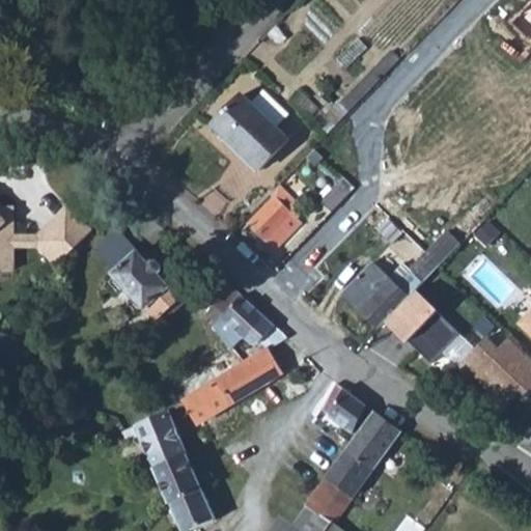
[(359,38),(338,58),(347,68),(368,48),(359,38)]
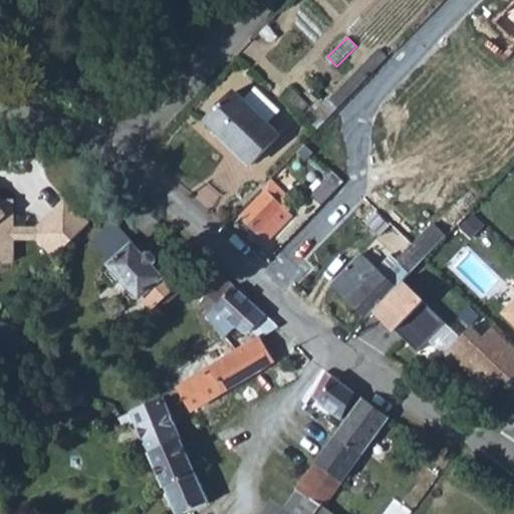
[(371,59),(331,100),(338,108),(378,66),(371,59)]
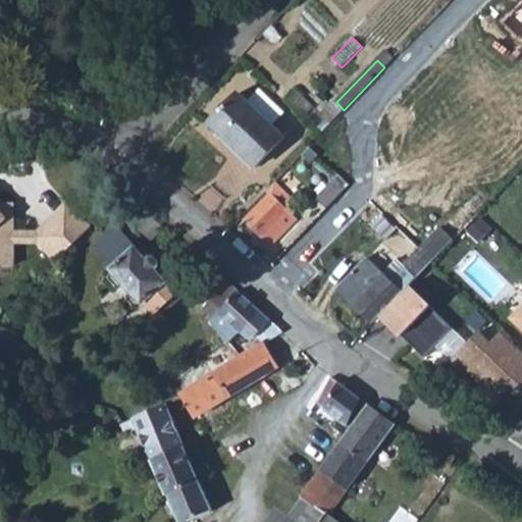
[(239,93),(209,123),(255,168),(284,138),(239,93)]
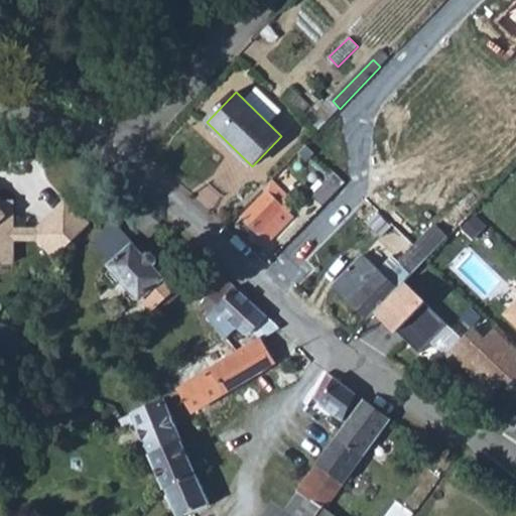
[(314,125),(319,130),(327,122),(321,118),(314,125)]
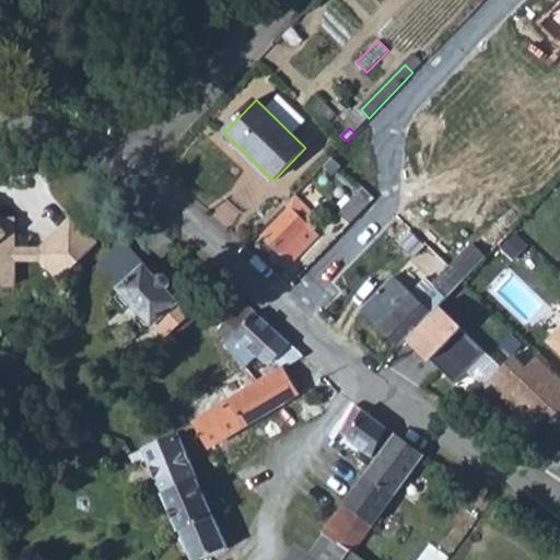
[(360,193),(340,213),(351,224),(372,203),(360,193)]
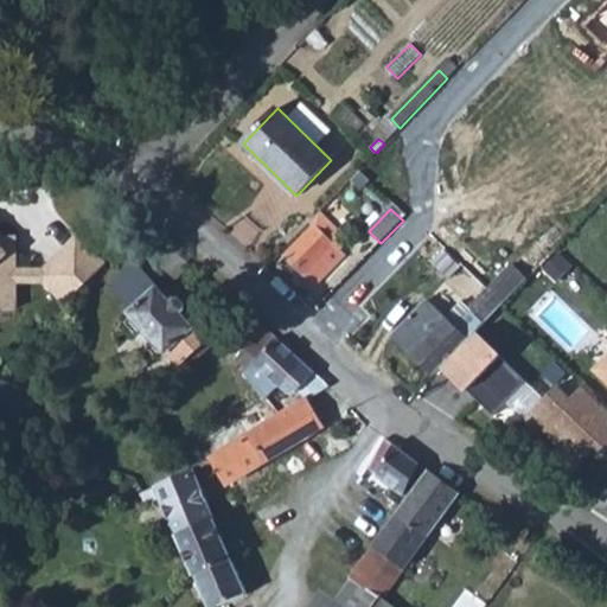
[(306,275),(315,285),(345,256),(339,251),(346,243),(339,236),(342,234),(320,211),(310,223),(312,225),(285,256),(306,276),(306,275)]
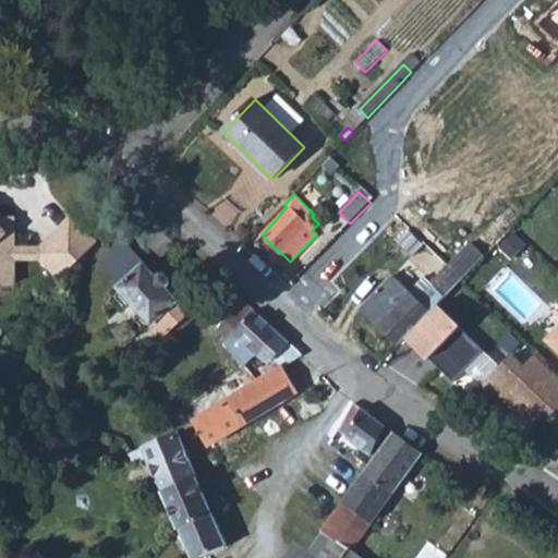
[(509,206),(450,267),(462,280),(520,217),(509,206)]
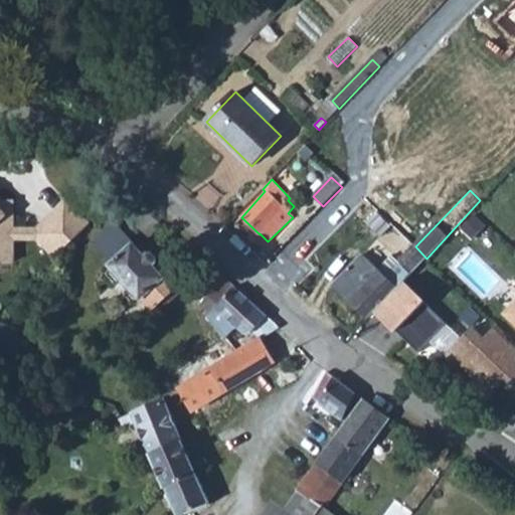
[(0,265),(13,265),(13,242),(13,235),(12,202),(0,202),(0,265)]
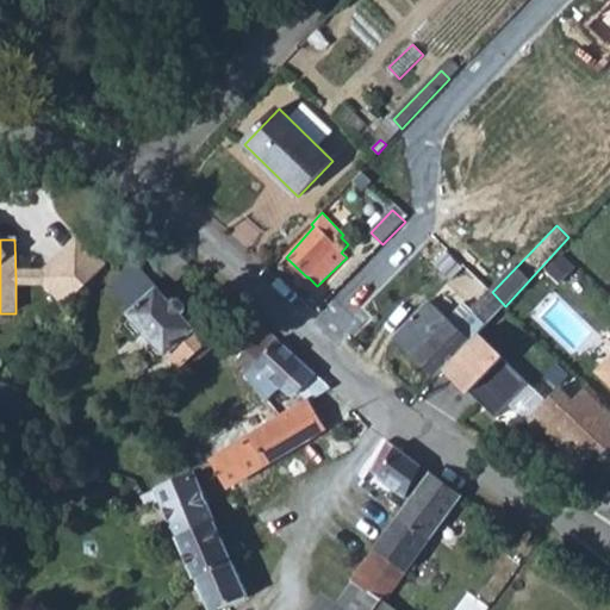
[(91,288),(107,269),(79,243),(48,278),(48,287),(69,307),(91,288)]
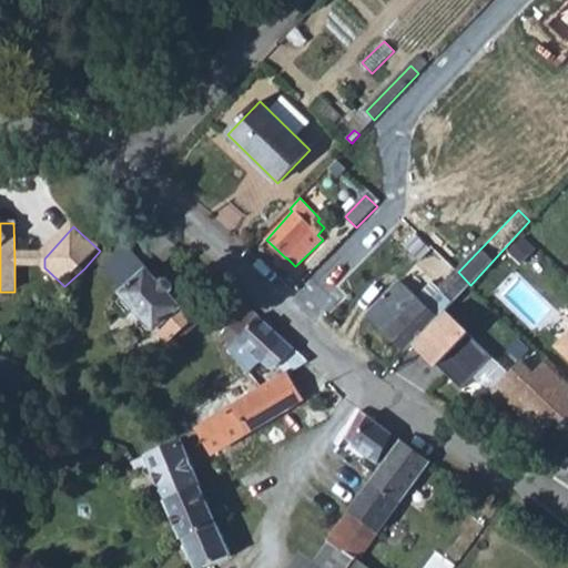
[(148,271),(123,293),(156,331),(159,330),(170,343),(199,317),(186,302),(184,304),(172,291),(172,286),(169,282),(165,282),(161,285),(148,271)]
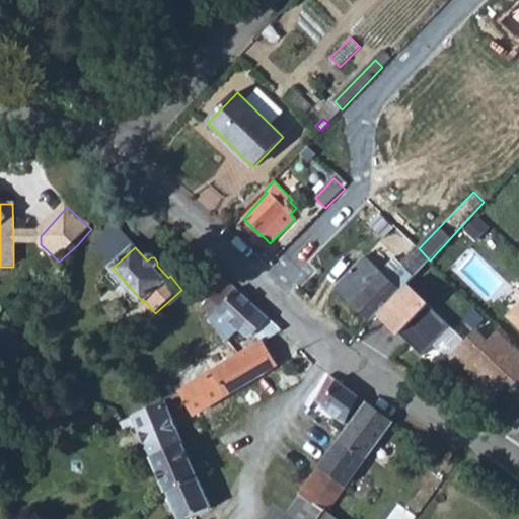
[(366,256),(337,287),(371,320),(373,315),(406,283),(430,261),(419,248),(401,266),(404,267),(391,281),(381,271),(366,256)]
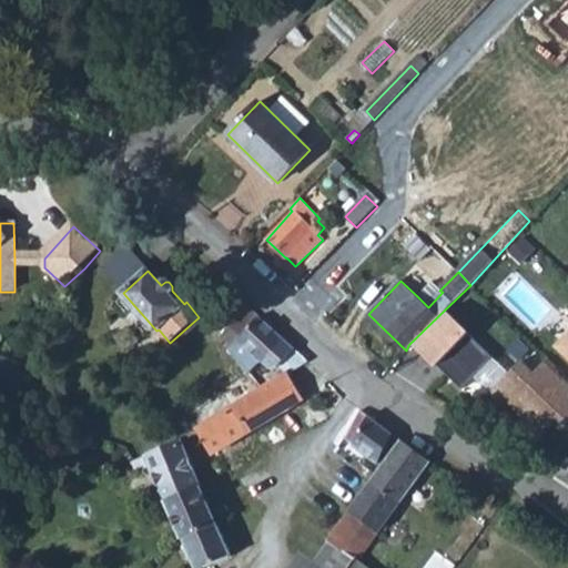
[(433,283),(417,296),(428,307),(443,292),(439,291),(433,283)]
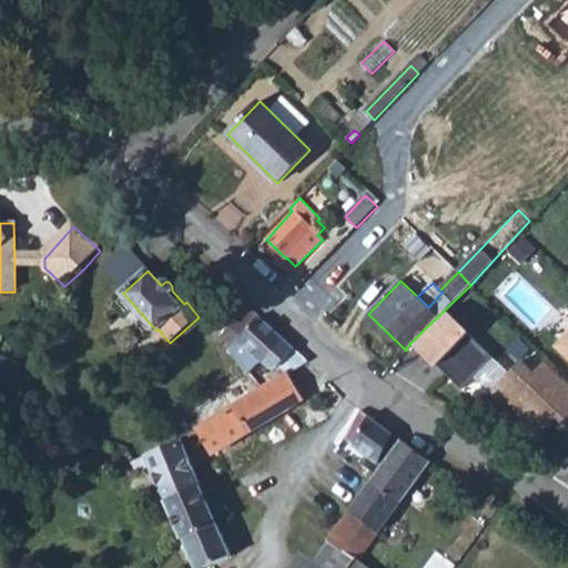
[(233,347),(260,316),(249,307),(222,337),(233,347)]
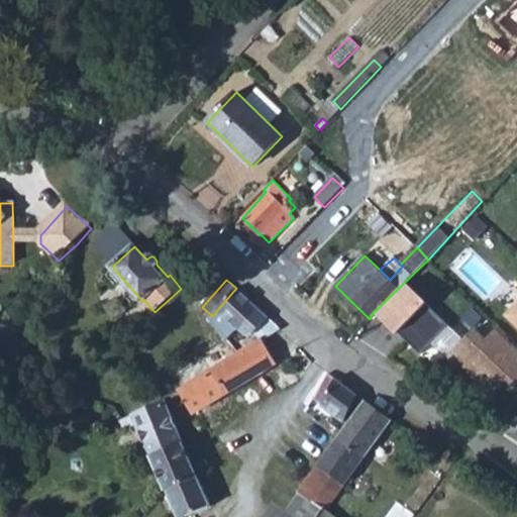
[(446,324),(405,282),(372,314),(392,335),(396,331),(417,353),(446,324)]
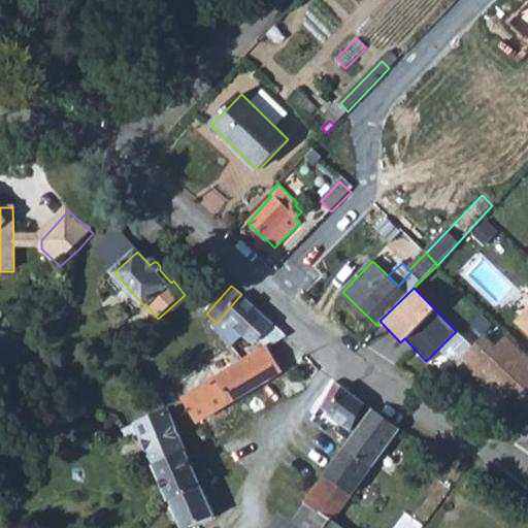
[(259,341),(274,324),(241,294),(217,323),(215,325),(232,348),(245,333),(253,342),(259,341)]
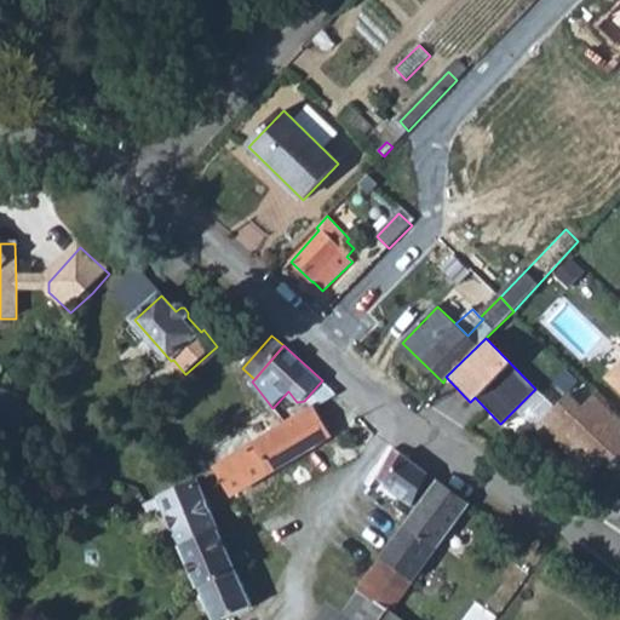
[(619,360),(603,377),(619,394),(619,360)]
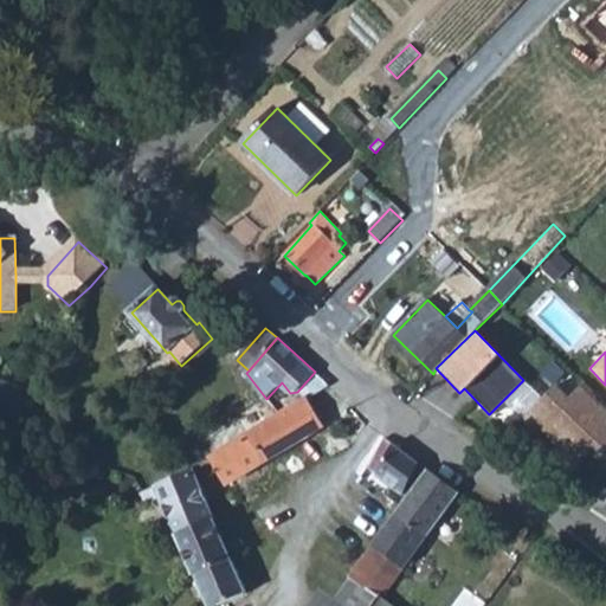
[(605,406),(580,385),(568,399),(552,385),(526,417),(587,466),(603,446),(605,449),(605,406)]
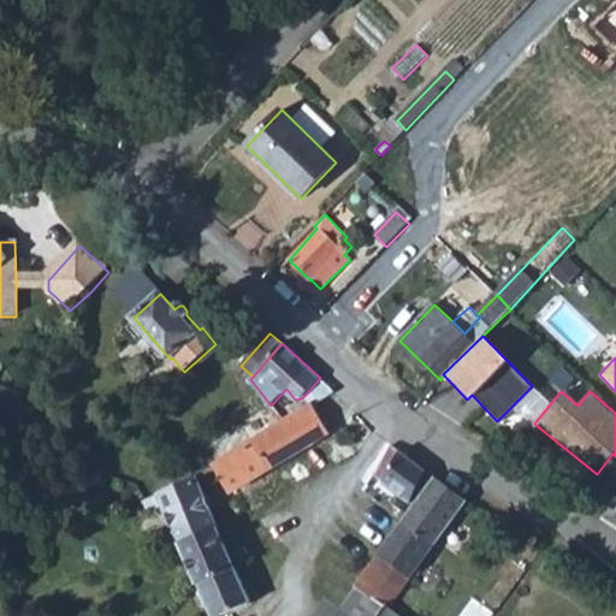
[(267,472),(330,433),(313,404),(285,422),(249,444),(267,472)]
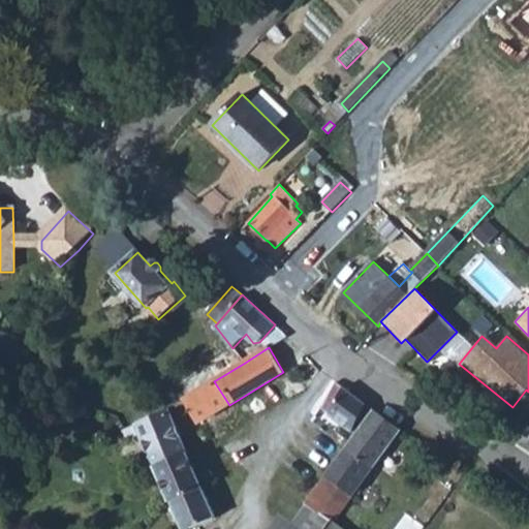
[(197,424),(229,405),(214,381),(184,400),(197,424)]
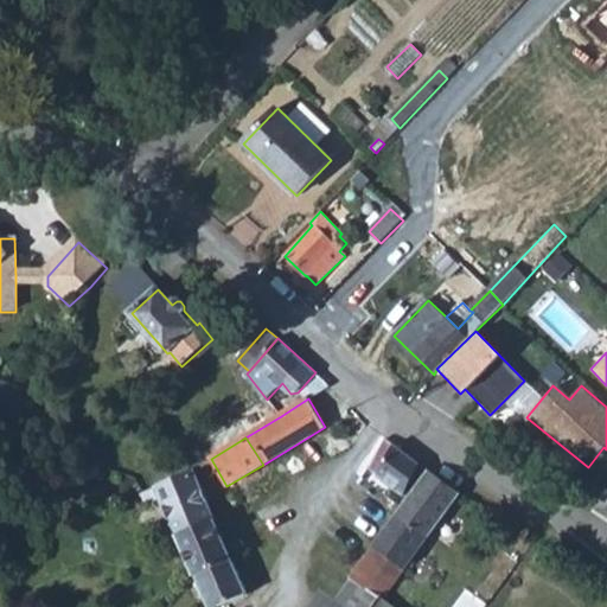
[(378,455),(370,468),(378,475),(410,499),(430,471),(421,465),(395,445),(387,439),(377,455),(378,455)]
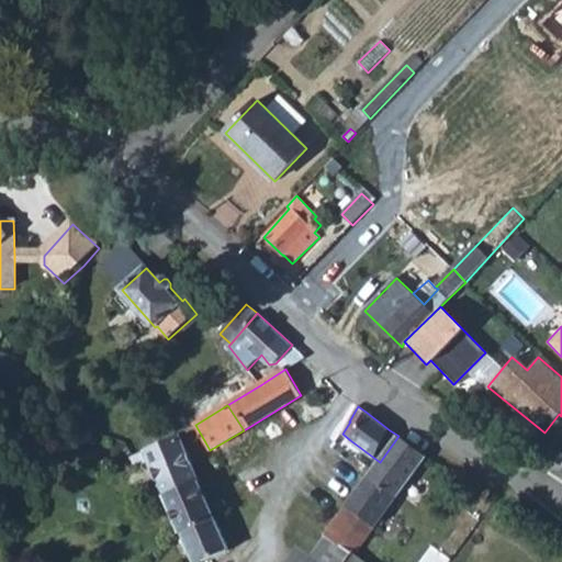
[(199,481),(179,435),(145,449),(145,451),(132,458),(136,468),(148,461),(164,495),(165,495),(181,534),(182,534),(216,519),(199,481)]
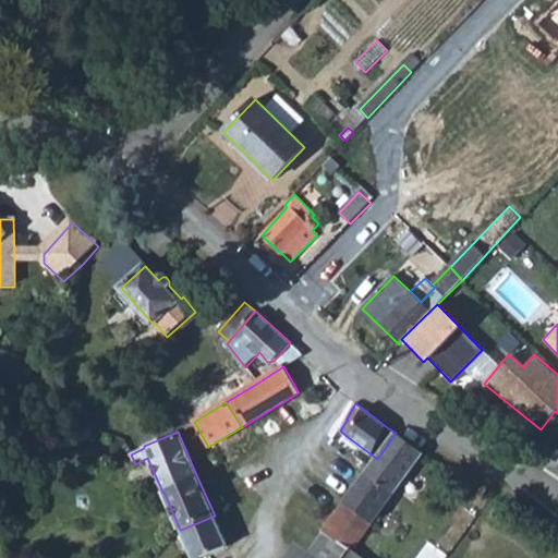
[(370,468),(343,504),(372,524),(423,453),(396,433),(377,459),(370,468)]
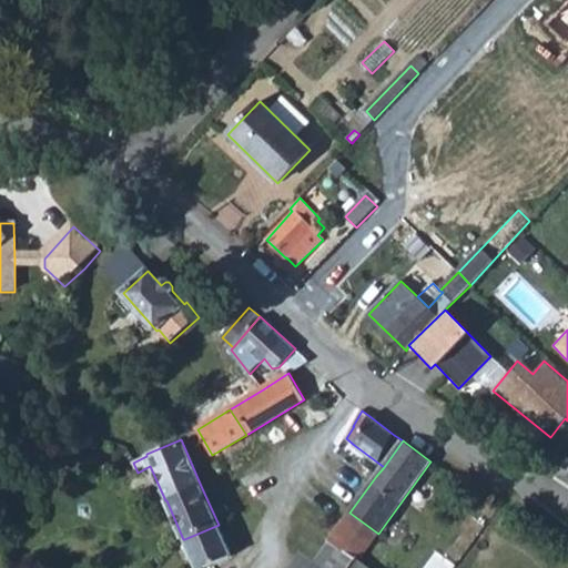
[(350,513),(330,541),(357,563),(378,534),(350,513)]
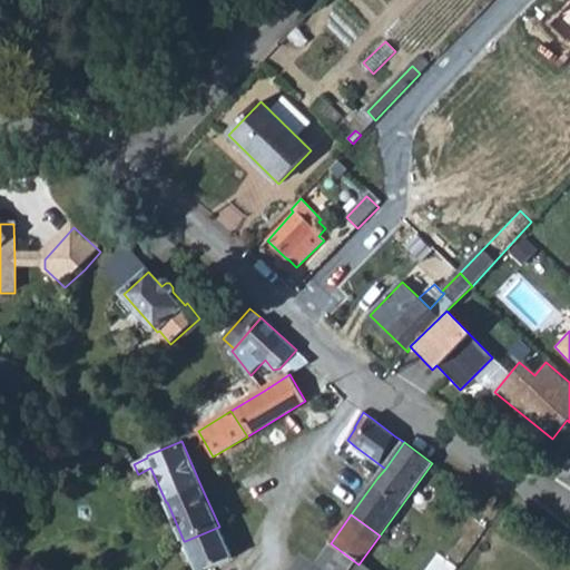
[(185,541),(186,543),(188,550),(193,559),(196,569),(204,569),(233,558),(219,527),(185,541)]
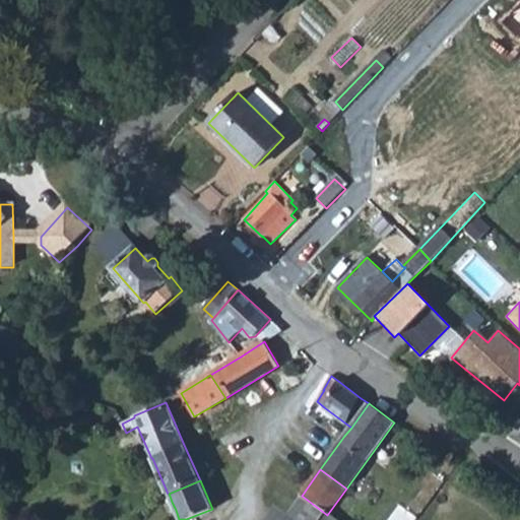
[(302,496),(287,513),(298,519),(322,519),(327,515),(302,496)]
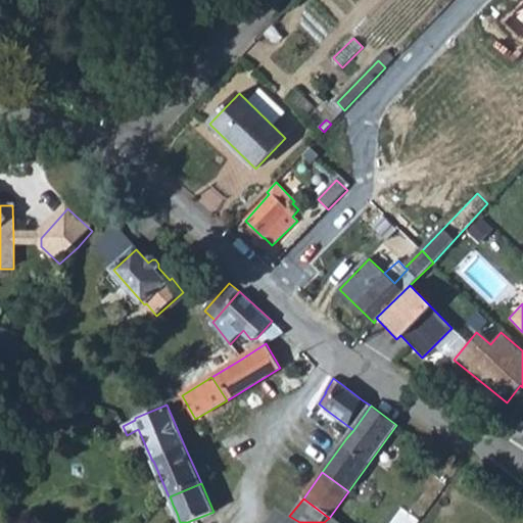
[(173,505),(168,507),(171,516),(177,513),(173,505)]
